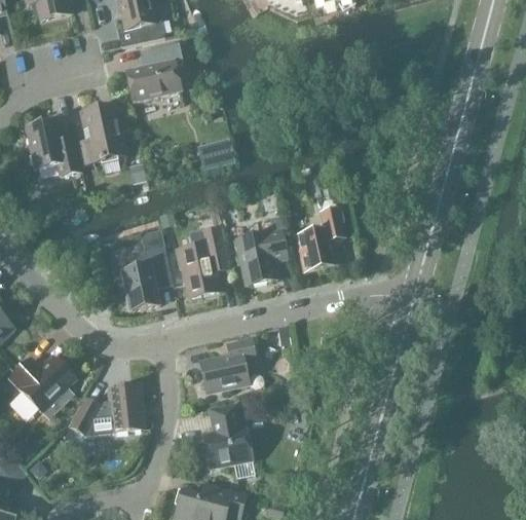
[(72,12),(69,0),(27,0),(28,3),(37,1),(40,13),(54,10),(55,15),(72,12)]
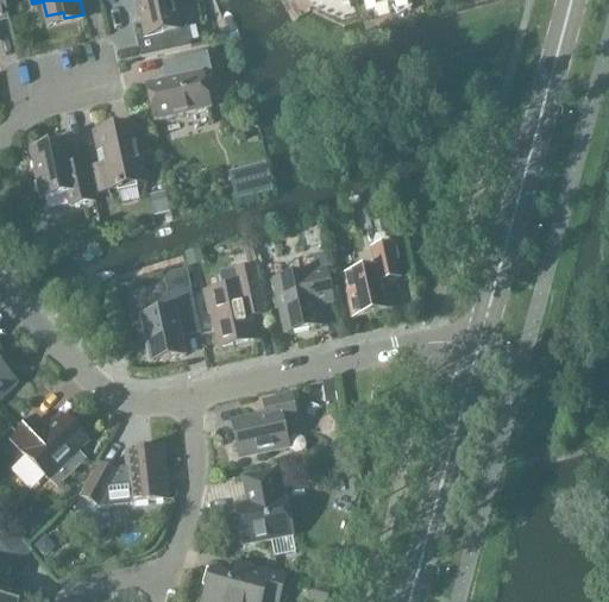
[(140,54),(169,48),(192,43),(187,22),(181,23),(175,0),(138,0),(145,31),(137,33),(140,54)]
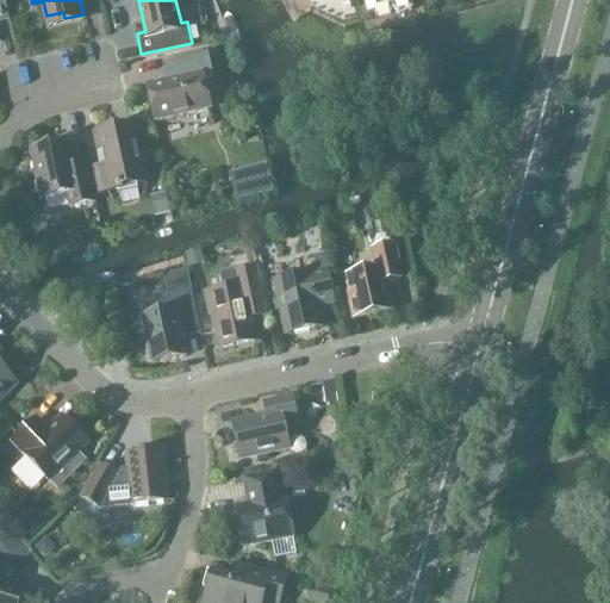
[(147,81),(155,117),(211,104),(205,76),(213,74),(209,48),(162,58),(167,78),(147,81)]
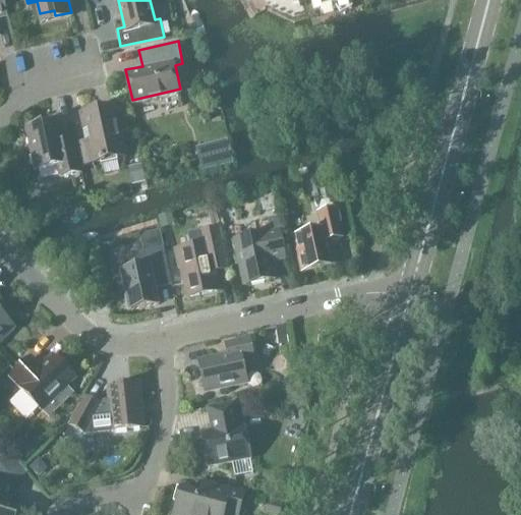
[(88,137),(77,139),(82,161),(93,159),(124,152),(114,104),(82,111),(85,126),(90,125),(92,136),(88,137)]
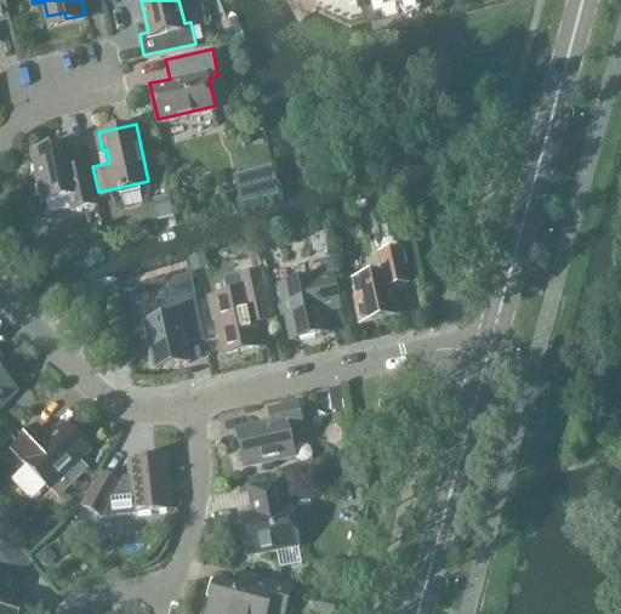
[(73,165),(68,141),(33,148),(44,198),(68,193),(72,206),(96,200),(87,163),(73,165)]
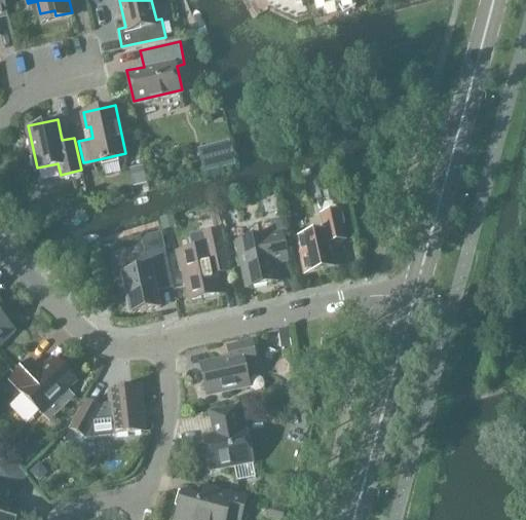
[(228,138),(217,141),(223,164),(234,161),(228,138)]
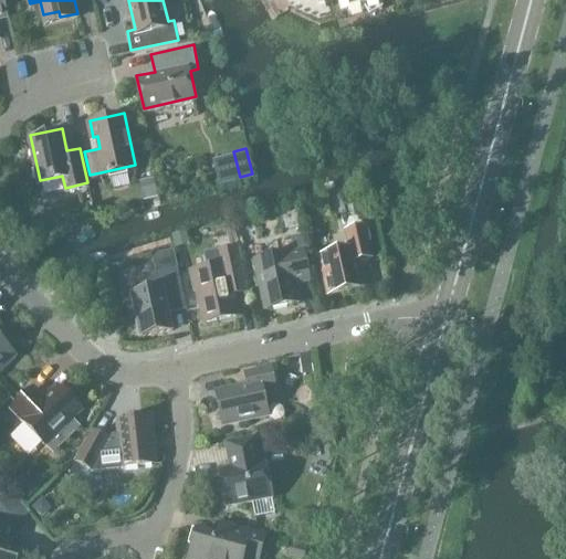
[(154,176),(140,179),(144,196),(157,192),(154,176)]
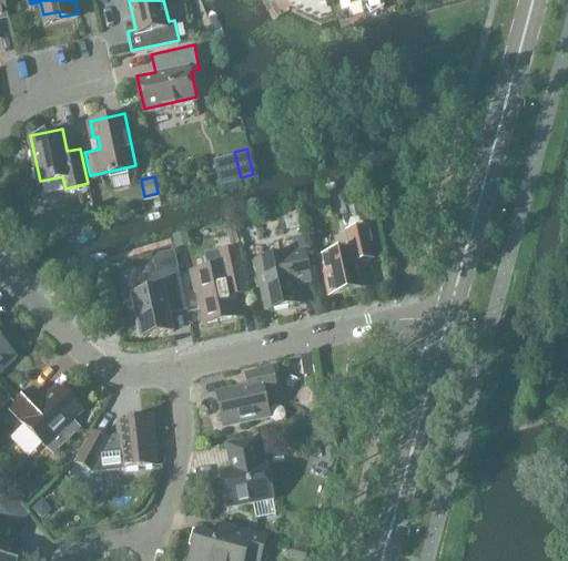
[(361,197),(346,201),(350,214),(363,211),(361,197)]
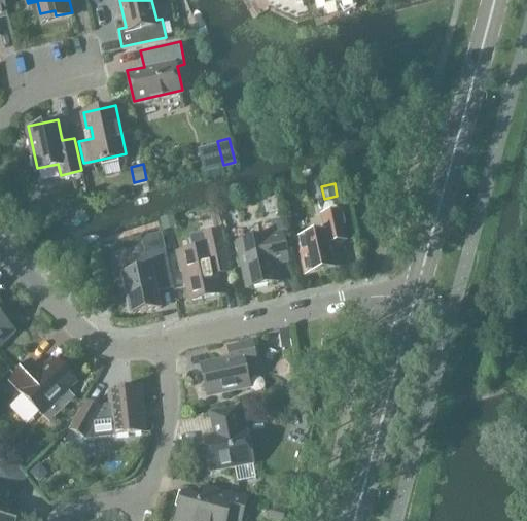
[(306,273),(340,265),(335,240),(346,237),(340,207),(321,211),(325,229),(297,235),(306,273)]
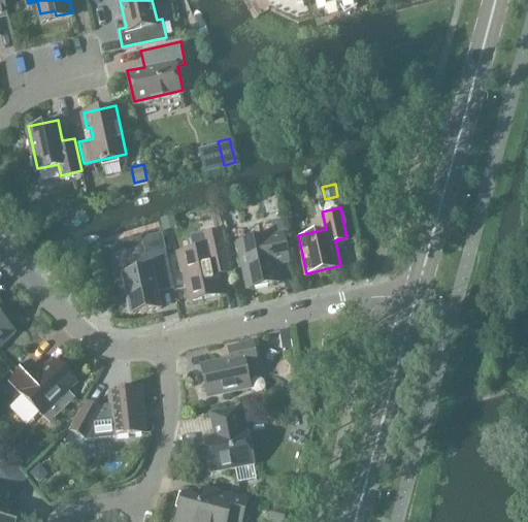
[(174,213),(162,217),(165,227),(177,223),(174,213)]
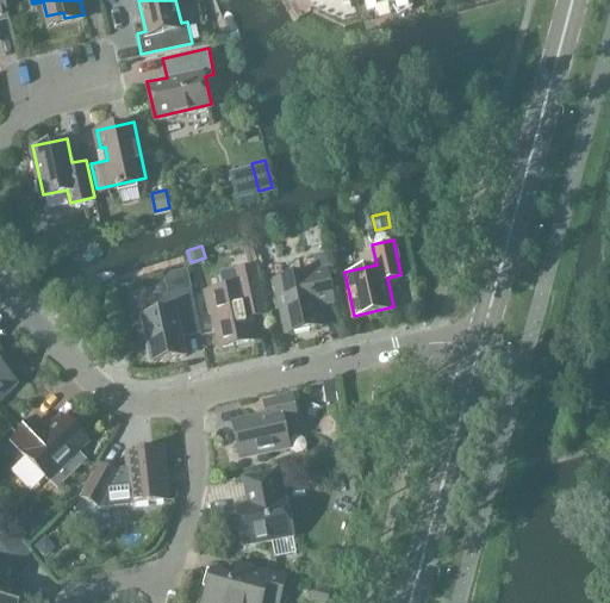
[(256,336),(248,299),(262,296),(255,263),(235,267),(237,281),(205,288),(210,309),(211,309),(219,343),(256,336)]
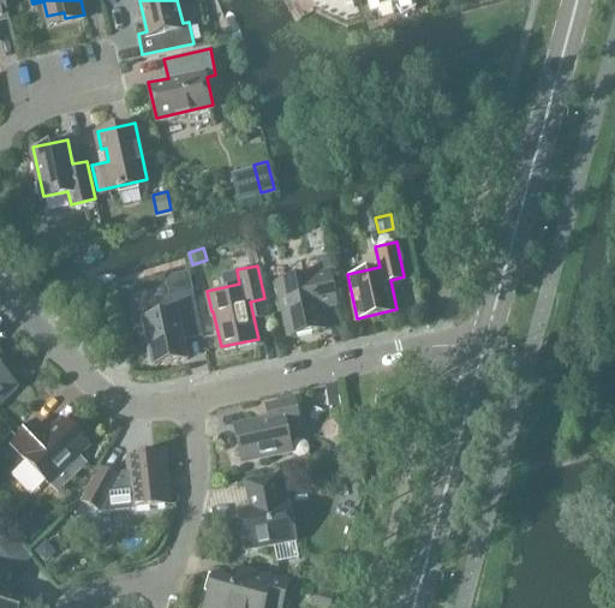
[(336,300),(329,269),(314,273),(312,272),(278,279),(288,332),(324,325),(320,304),(336,300)]
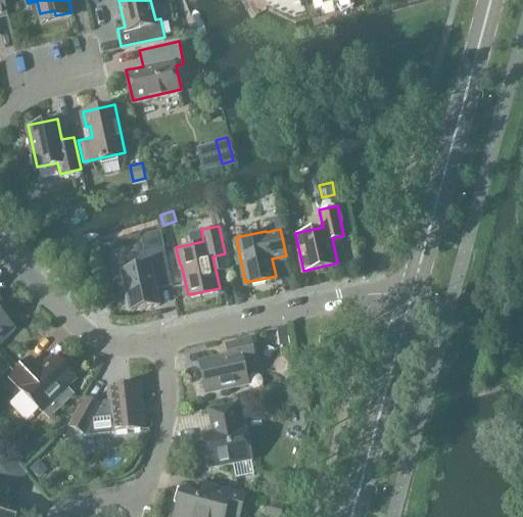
[(130,308),(159,301),(153,272),(169,268),(163,244),(147,247),(150,262),(121,268),(130,308)]
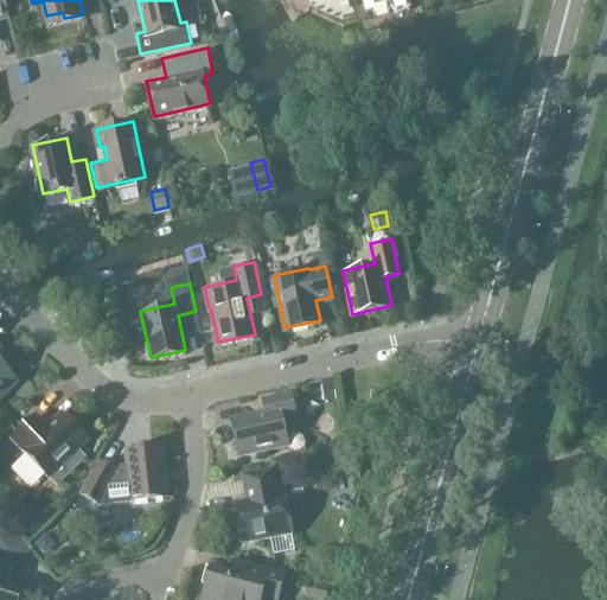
[(0,358),(6,353),(0,346),(0,394),(17,378),(0,361),(0,358)]
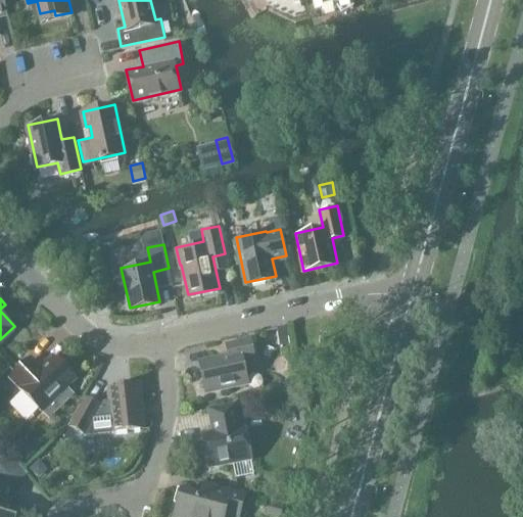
[(279,330),(278,330),(280,341),(289,340),(287,324),(279,325),(279,330)]
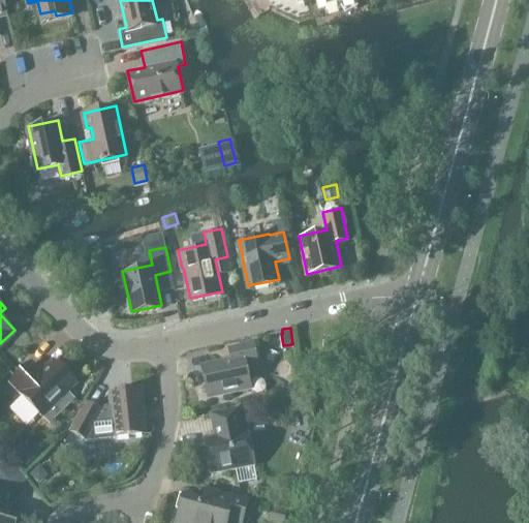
[(209,394),(250,385),(246,363),(258,361),(253,339),(227,345),(230,358),(201,364),(209,394)]
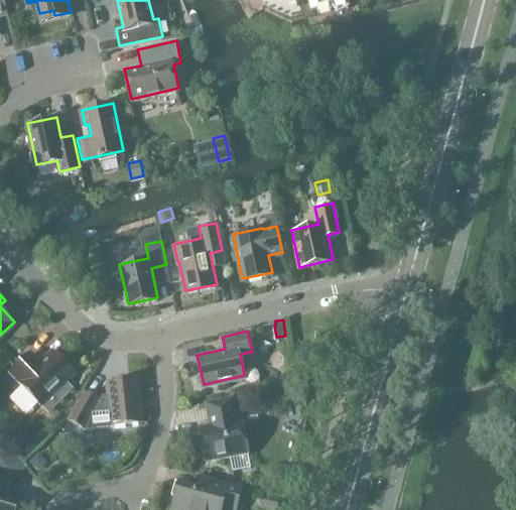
[(29,351),(11,369),(21,380),(20,380),(46,408),(71,385),(66,379),(74,370),(53,349),(40,361),(29,351)]
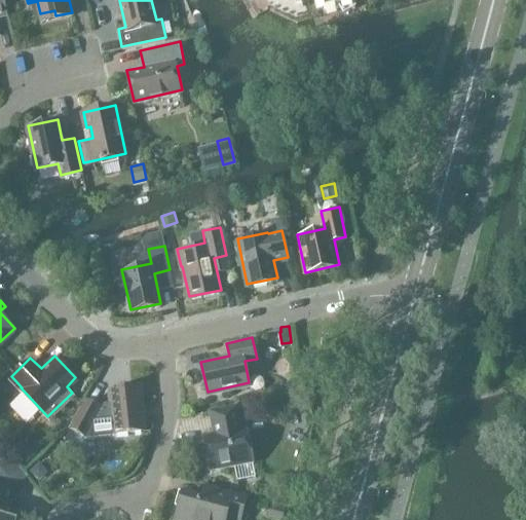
[(70,425),(89,437),(94,439),(111,438),(116,432),(145,429),(140,384),(109,387),(110,400),(101,401),(99,404),(86,397),(70,425)]
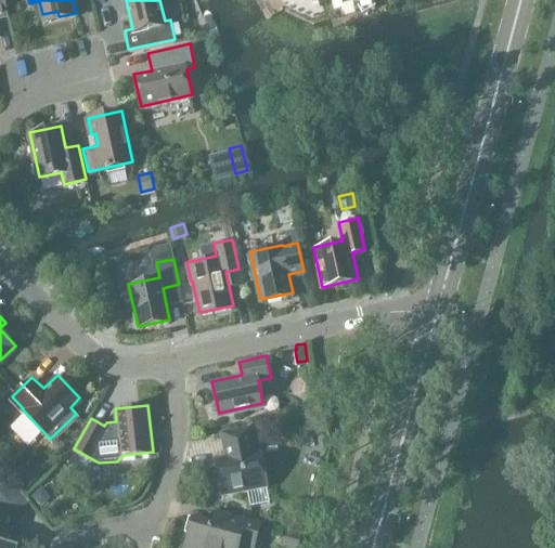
[(226,455),(215,457),(221,493),(249,487),(253,503),(269,499),(267,484),(259,448),(254,449),(254,445),(249,426),(221,431),(224,445),(226,455)]
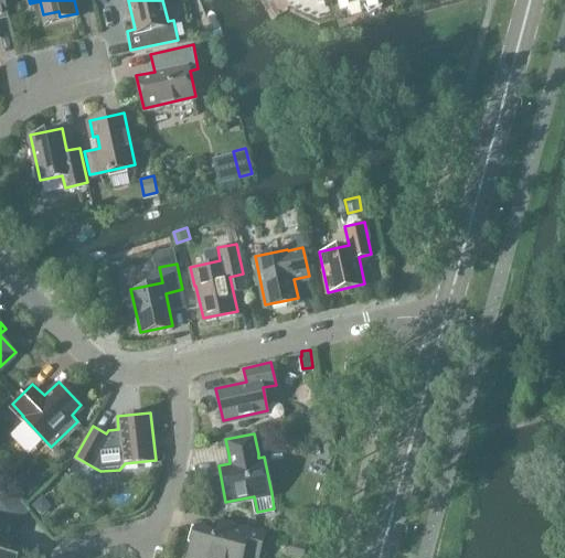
[(17,459),(6,470),(28,493),(39,482),(17,459)]
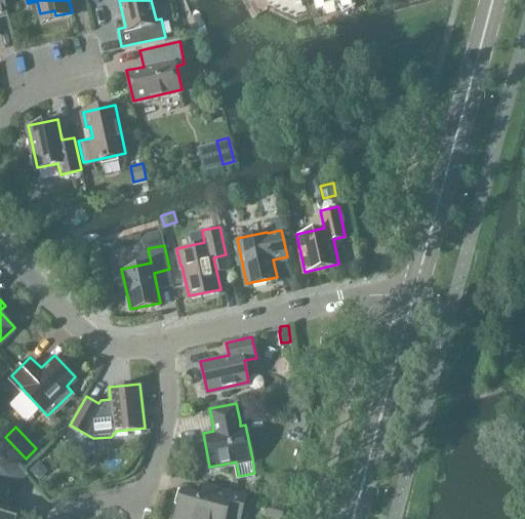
[(40,460),(31,467),(38,477),(45,471),(44,466),(40,460)]
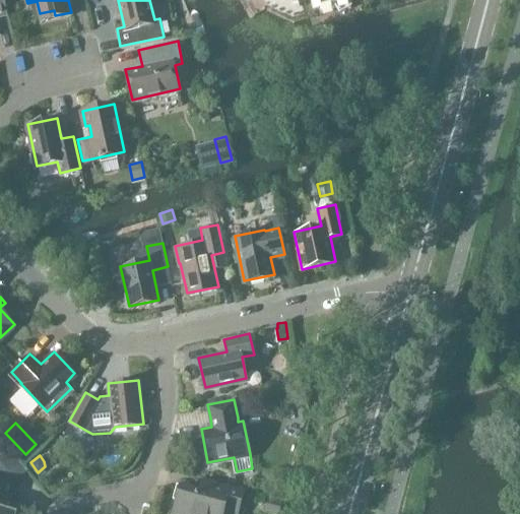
[(16,477),(0,471),(0,513),(17,513),(21,501),(10,497),(16,477)]
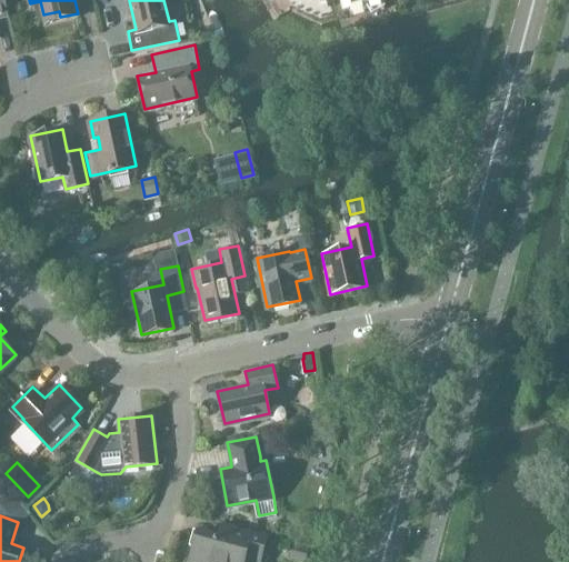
[(260,561),(267,534),(231,524),(227,539),(198,531),(188,561),(243,561),(246,557),(260,561)]
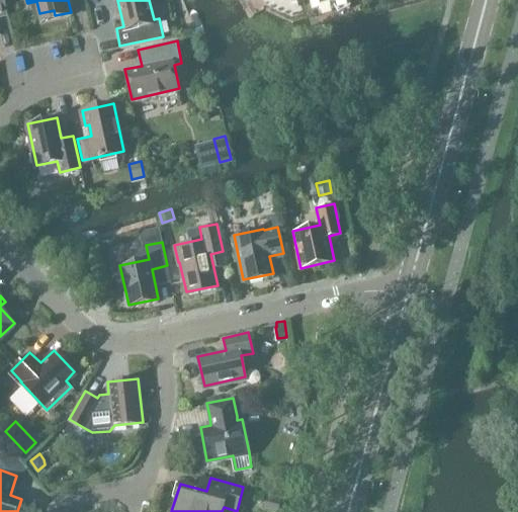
[(267,494),(265,504),(278,507),(281,497),(267,494)]
